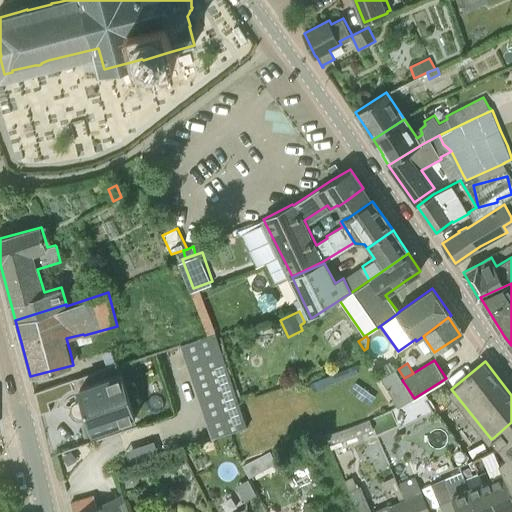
[(414,398),(402,380),(396,369),(395,370),(381,378),(381,379),(398,407),(413,398),(414,398)]
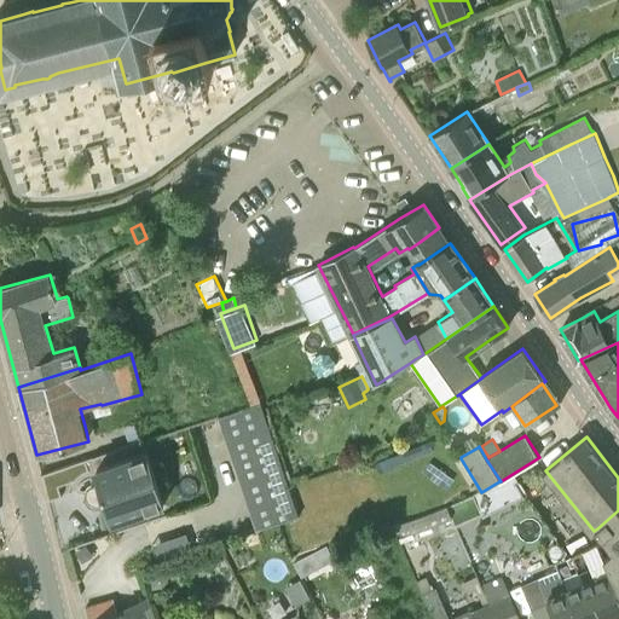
[(113,521),(136,514),(165,505),(160,492),(173,489),(166,467),(152,470),(148,453),(97,470),(113,521)]
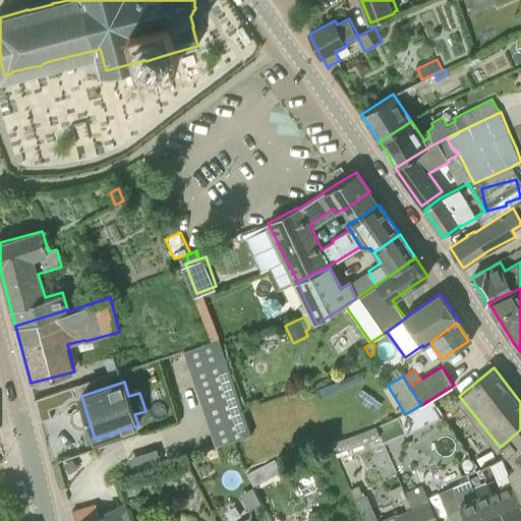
[(45,396),(35,399),(42,421),(51,418),(49,410),(62,406),(63,403),(66,399),(74,397),(71,389),(58,392),(45,396)]
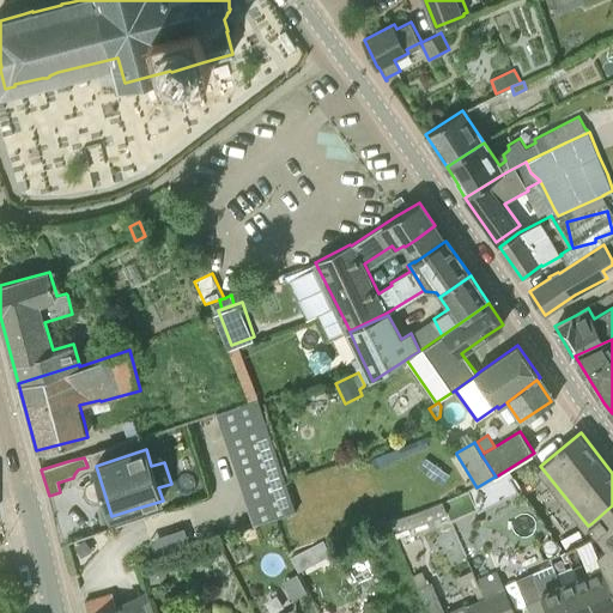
[(279,467),(284,479),(290,477),(285,465),(279,467)]
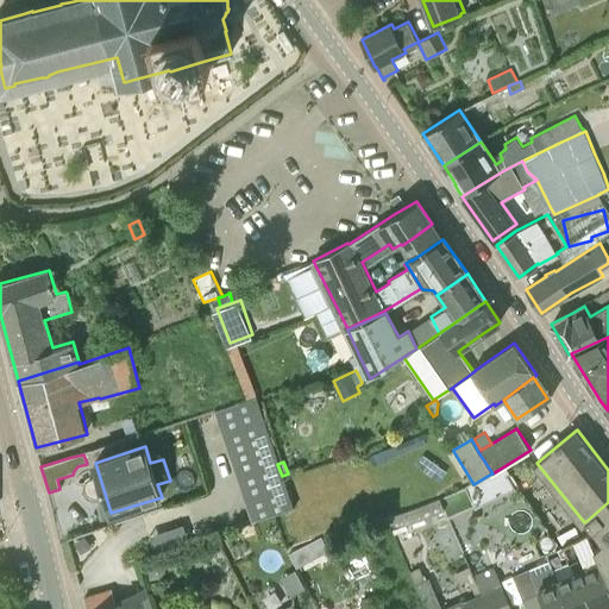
[(421,506),(426,515),(444,509),(440,498),(421,506)]
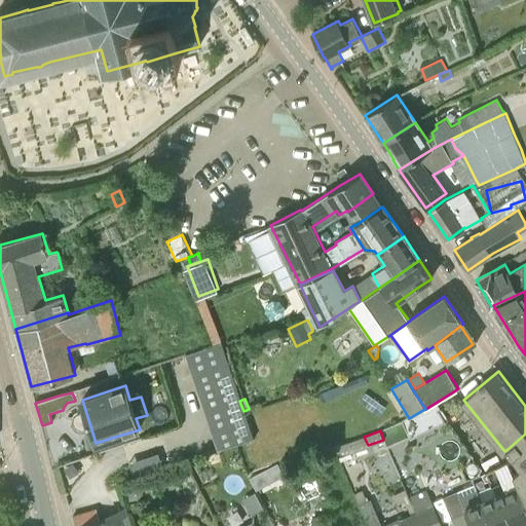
[(524,471),(515,478),(518,485),(525,504),(525,434),(508,449),(524,471)]
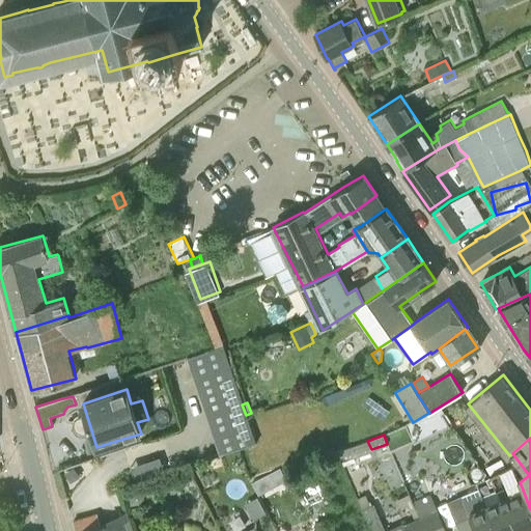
[(369,450),(371,449),(367,441),(338,451),(341,459),(342,459),(354,455),(359,453),(369,450)]
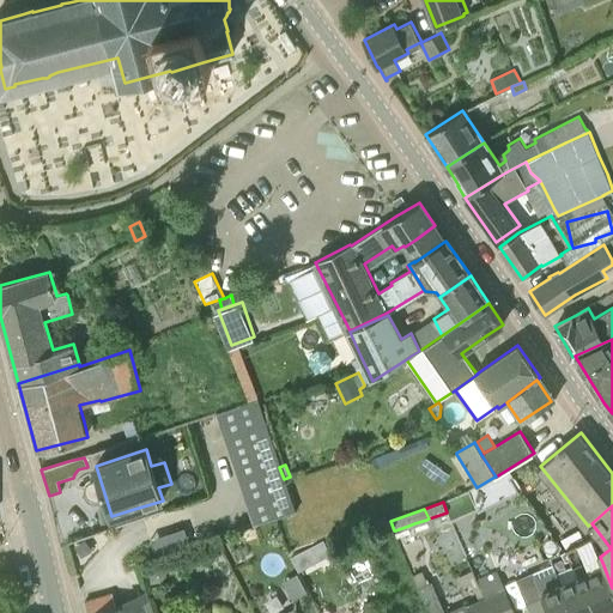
[(562,553),(568,569),(599,556),(592,538),(562,553)]
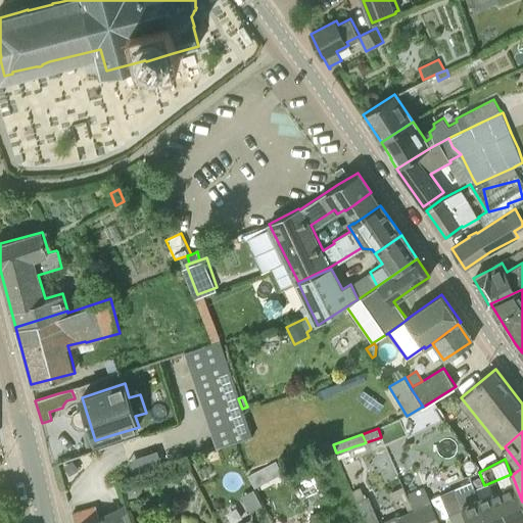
[(264,482),(257,470),(249,474),(255,486),(264,482)]
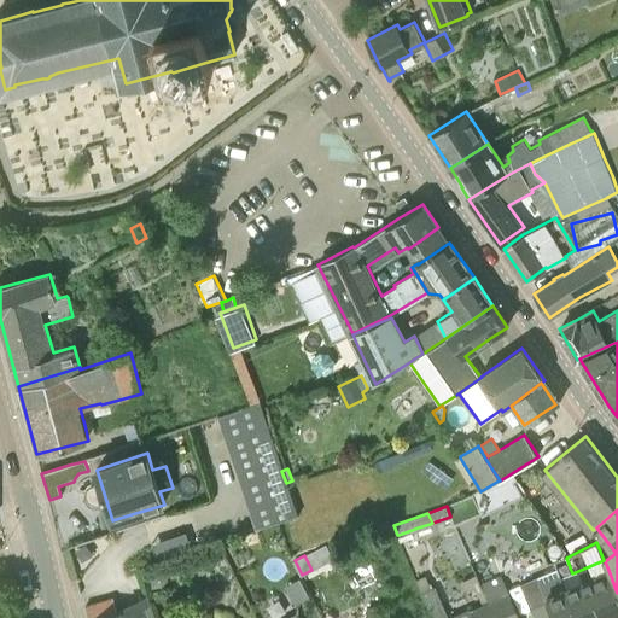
[(536,617),(552,612),(554,617),(590,617),(577,584),(572,573),(566,558),(555,563),(558,569),(537,577),(540,583),(541,587),(525,594),(535,617),(536,617)]
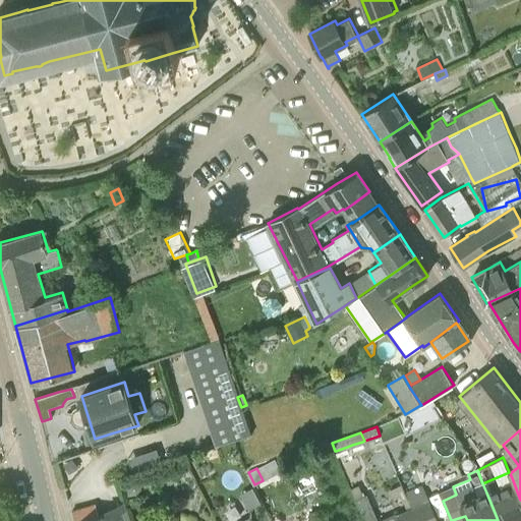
[(512,520),(520,517),(520,500),(513,480),(510,473),(509,472),(482,483),(486,493),(498,520),(512,520)]
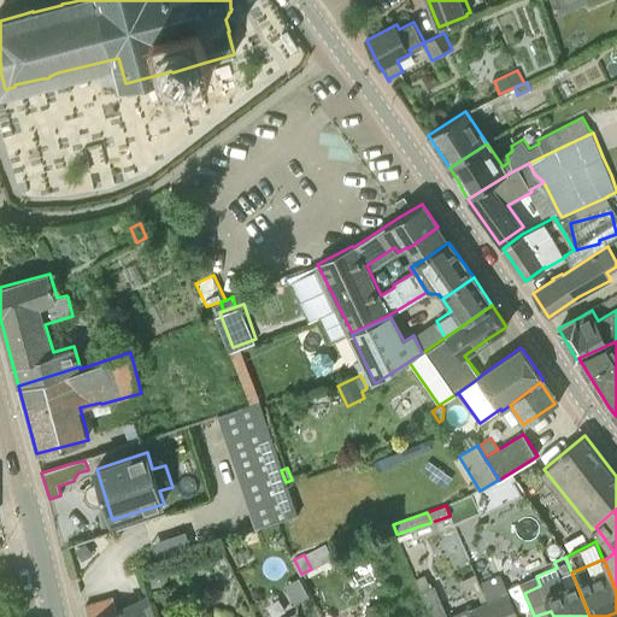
[(169,579),(168,568),(150,569),(151,586),(162,586),(169,579)]
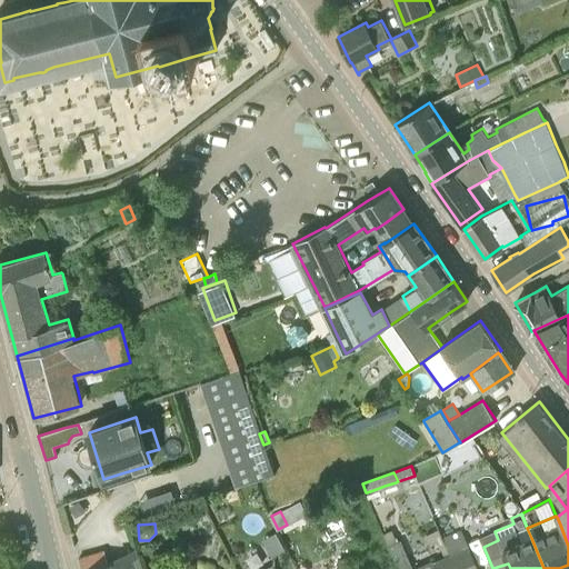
[(401,540),(398,541),(392,529),(383,533),(398,568),(437,568),(433,561),(432,561),(435,568),(421,568),(420,566),(413,568),(401,540)]
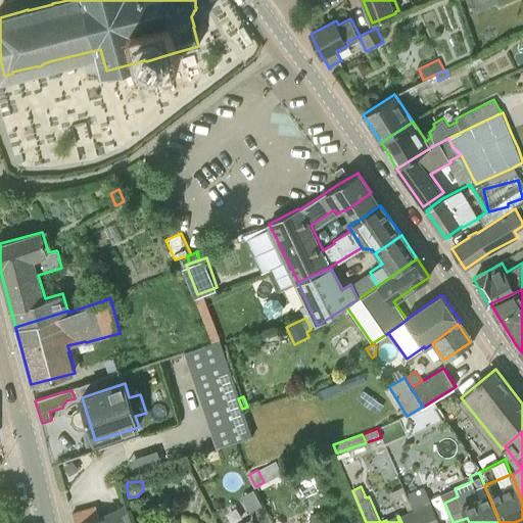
[(401,522),(418,522),(414,510),(407,493),(402,486),(390,491),(394,502),(402,498),(409,512),(398,516),(401,522)]
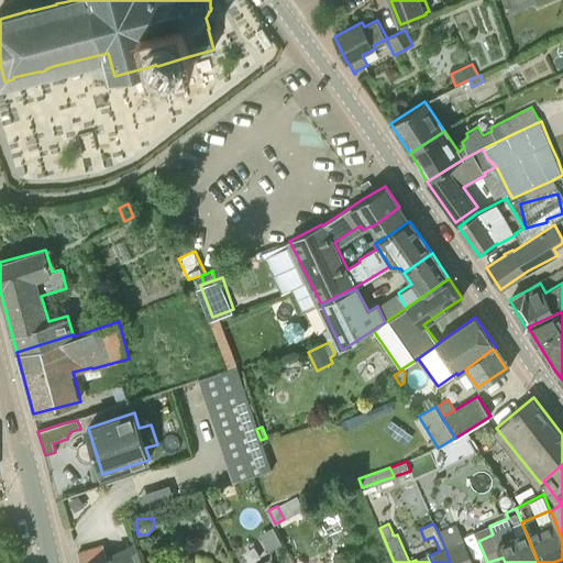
[(445,549),(450,562),(473,562),(467,549),(463,540),(445,549)]
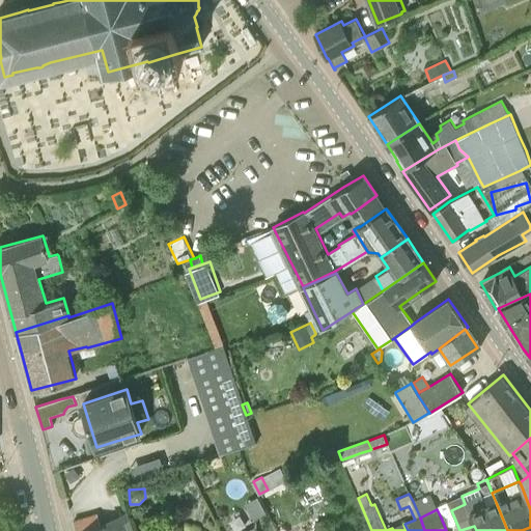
[(133,530),(128,516),(101,526),(98,513),(73,521),(76,530),(133,530)]
